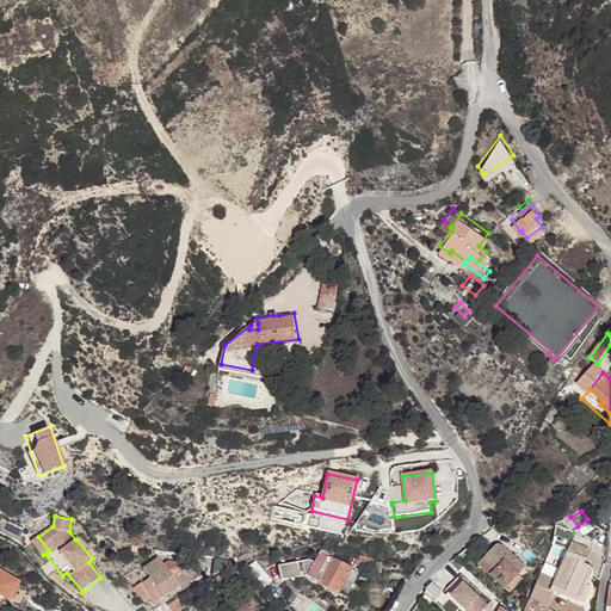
[(556,526),(560,532),(568,528),(565,522),(556,526)]
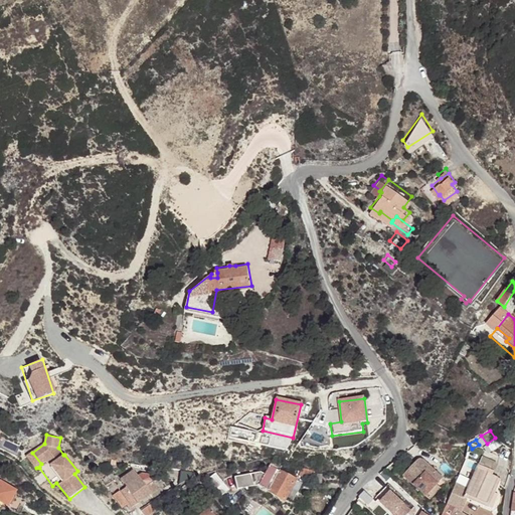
[(32,453),(27,456),(36,468),(41,464),(32,453)]
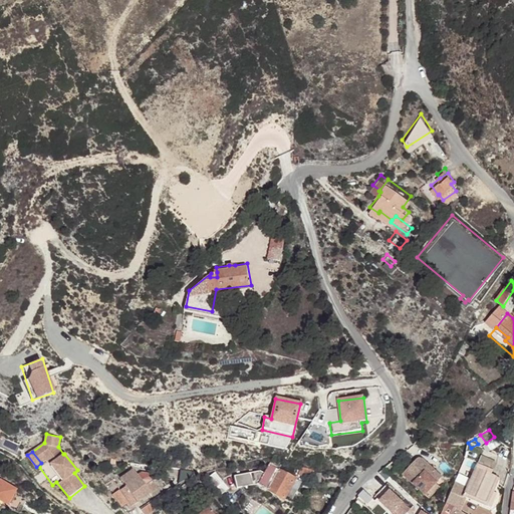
[(467,488),(465,494),(468,495),(486,503),(492,506),(497,495),(491,492),(497,477),(490,474),(495,462),(482,456),(467,488)]
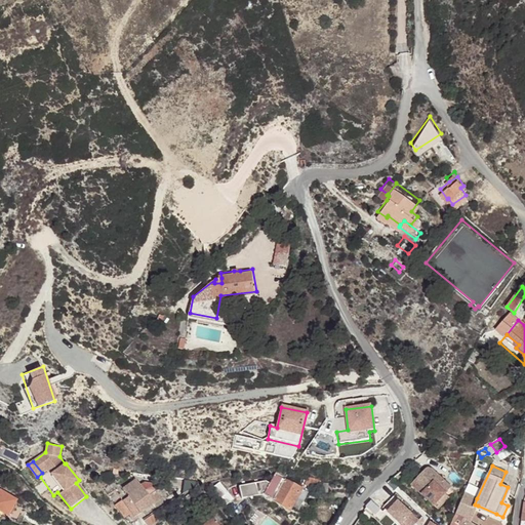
[(426,469),(415,481),(426,490),(422,494),(438,510),(449,498),(444,494),(451,487),(432,470),(431,469),(430,469),(429,469),(428,469),(427,469),(426,469)]
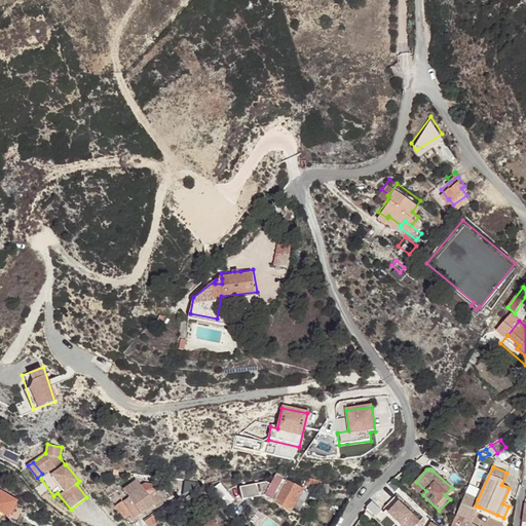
[(239,487),(241,499),(263,495),(290,512),(298,498),(303,501),(308,493),(274,474),(270,484),(266,482),(239,487)]
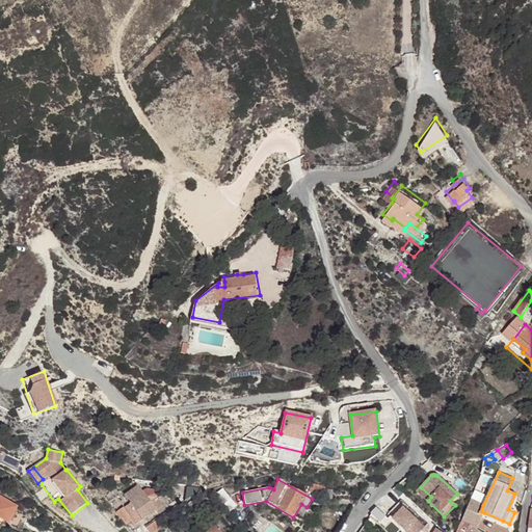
[(309,491),(320,496),(323,486),(313,482),(309,491)]
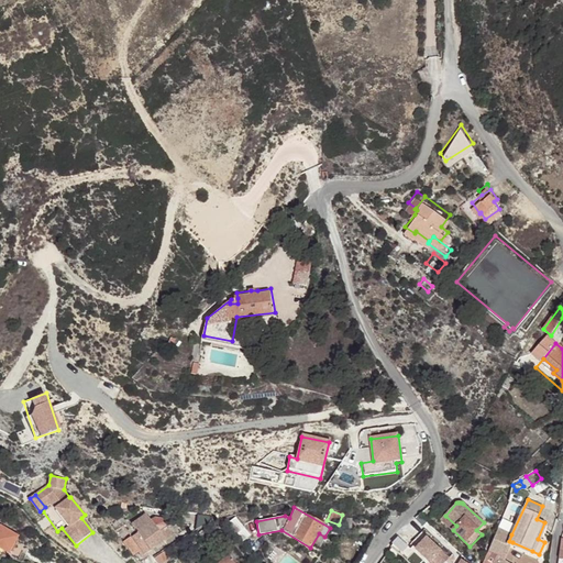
[(131,537),(122,542),(133,555),(138,552),(141,558),(173,536),(166,527),(158,531),(145,514),(125,529),(131,537)]
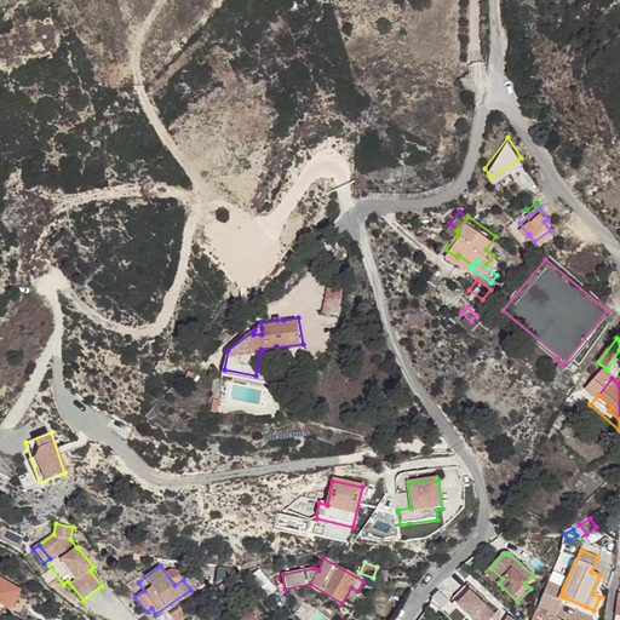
[(491,568),(486,573),(499,584),(503,579),(491,568)]
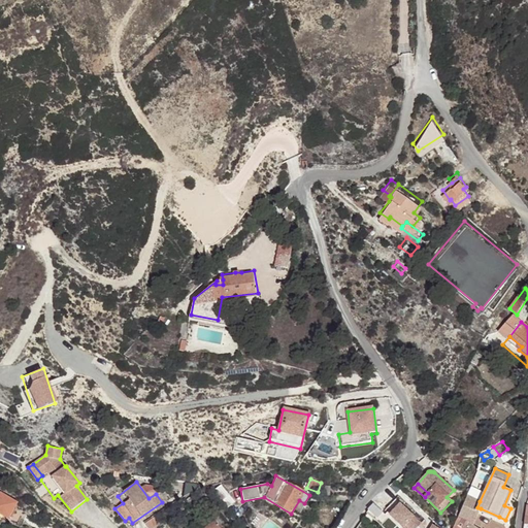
[(221,485),(213,491),(227,508),(235,502),(221,485)]
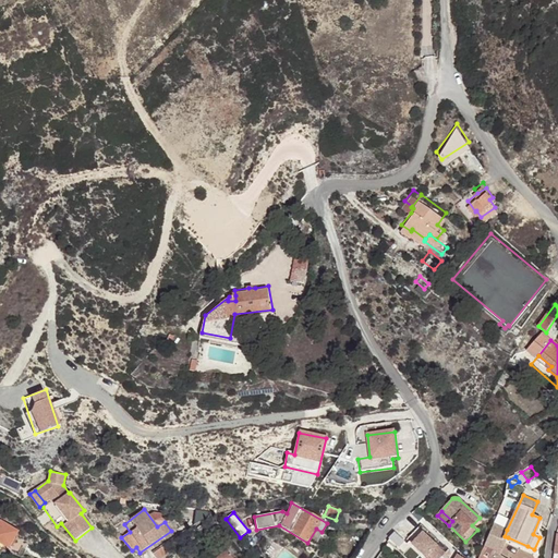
[(17,532),(17,531),(1,521),(0,520),(0,543),(8,548),(9,545),(12,547),(17,535),(17,532)]
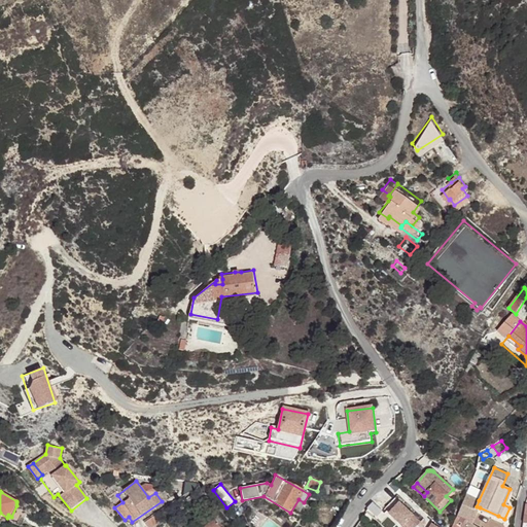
[(462,505),(458,517),(473,525),(478,512),(480,507),(477,506),(479,500),(465,494),(462,505)]
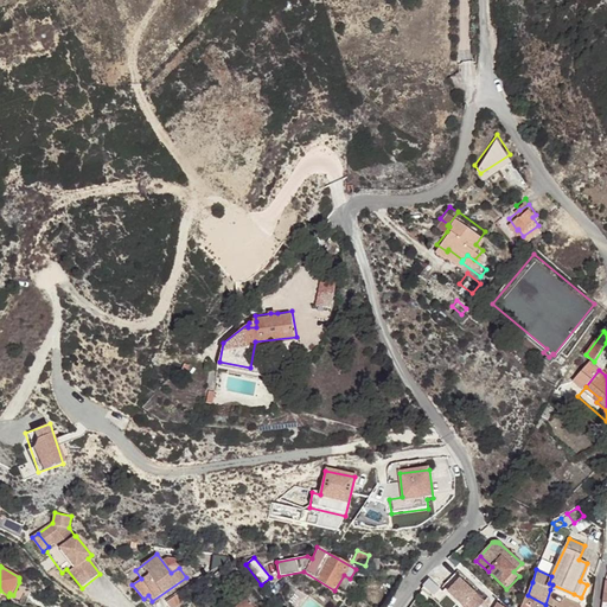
[(428,579),(421,589),(439,606),(447,596),(428,579)]
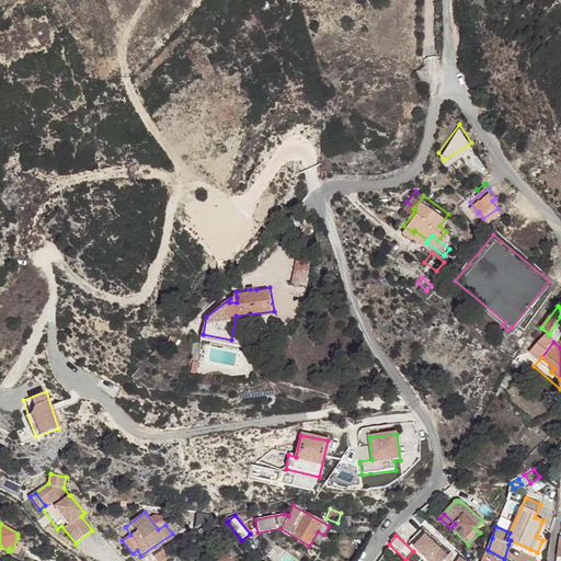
[(425,535),(414,547),(428,560),(439,549),(425,535)]
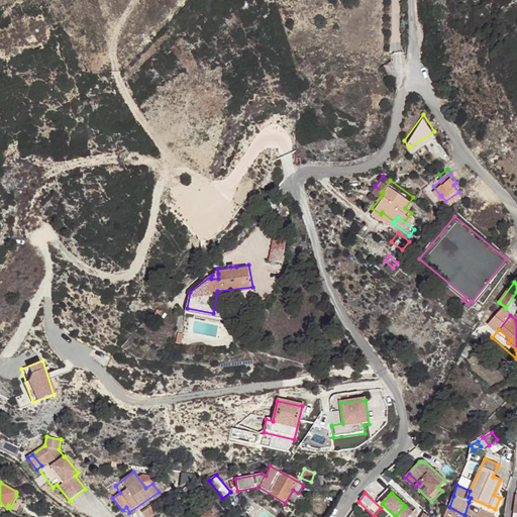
[(142,513),(144,516),(149,516),(159,510),(153,504),(142,513)]
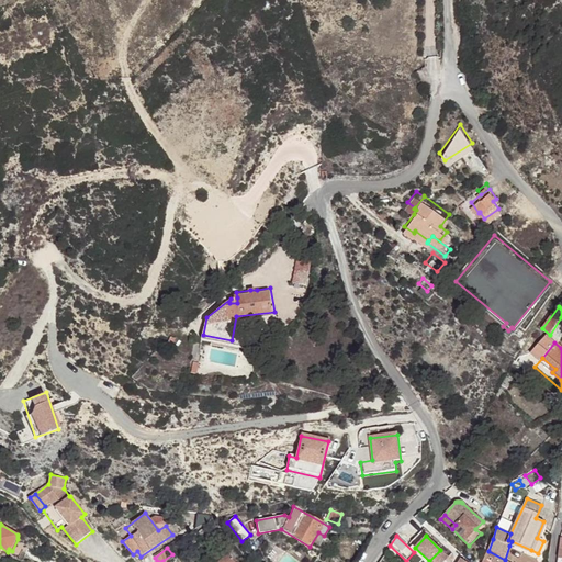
[(243,561),(234,550),(227,554),(232,561),(243,561)]
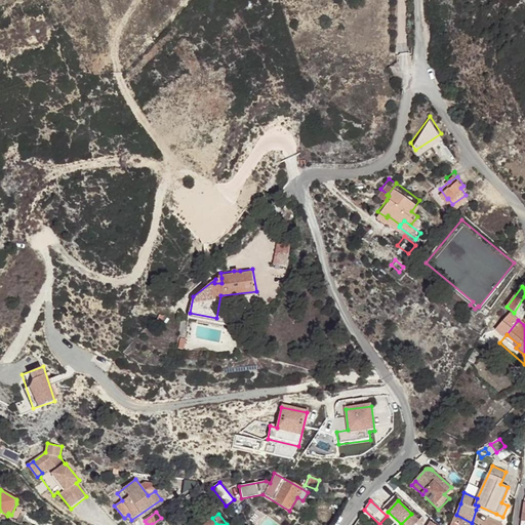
[(414,524),(419,521),(411,514),(401,524),(400,524),(414,524)]
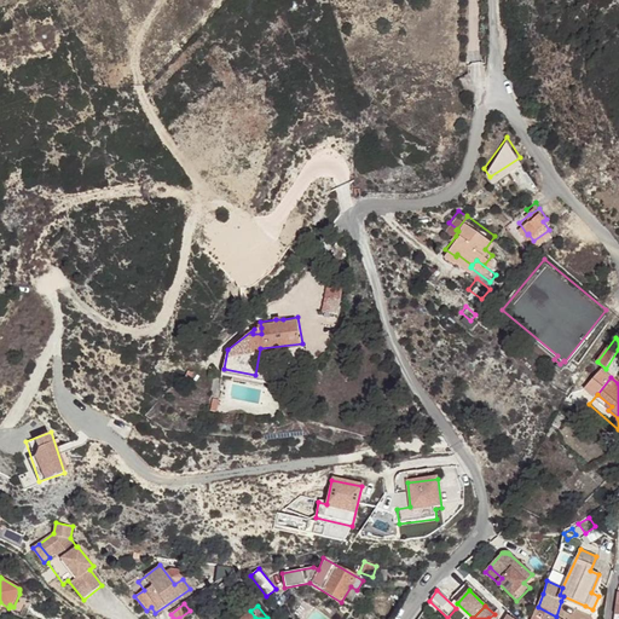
[(559,618),(556,617),(538,607),(533,615),(539,618),(559,618)]
